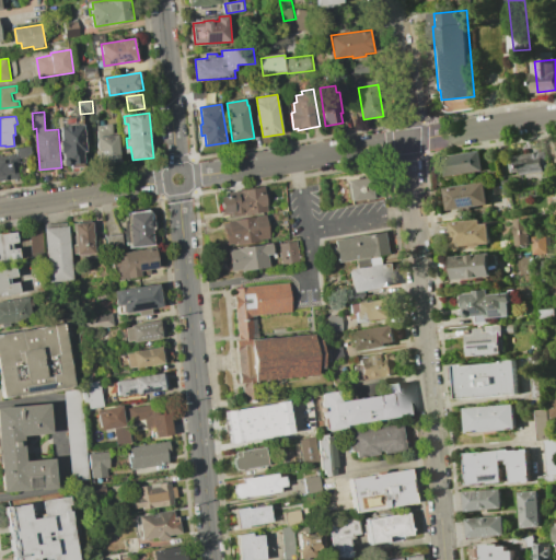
[(84,116),(87,152),(84,152),(85,162),(85,166),(73,167),(65,168),(64,154),(61,154),(60,140),(61,140),(59,117),(84,116)]
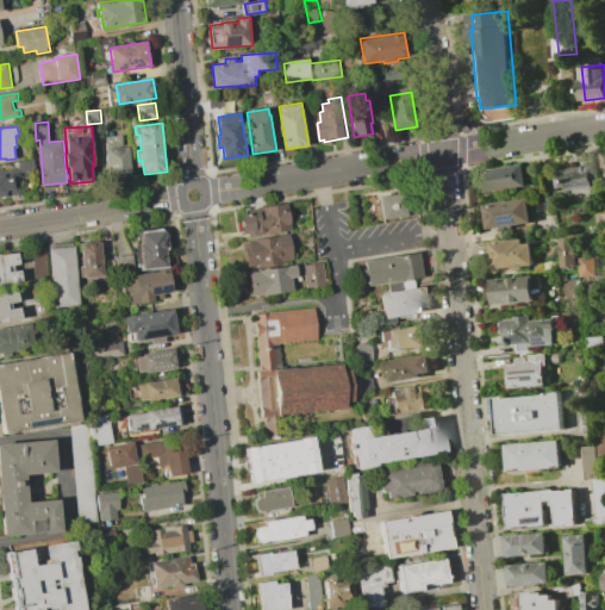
[(120,137),(120,148),(129,148),(131,175),(108,178),(105,138),(120,137)]
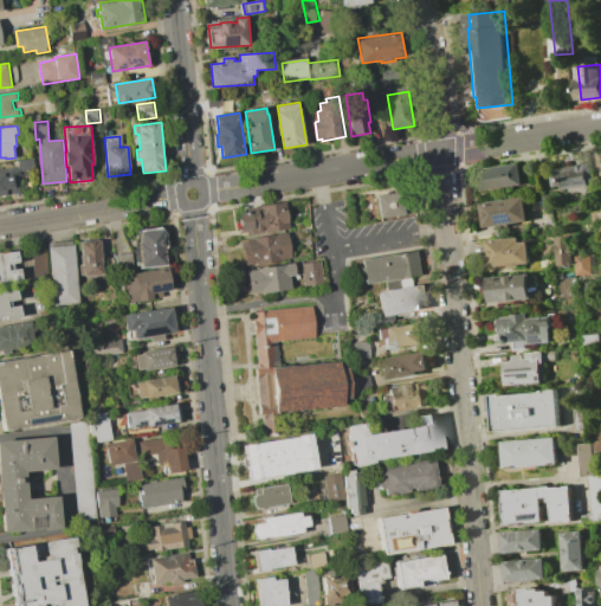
[(34,158),(37,167),(23,169),(20,160),(34,158)]
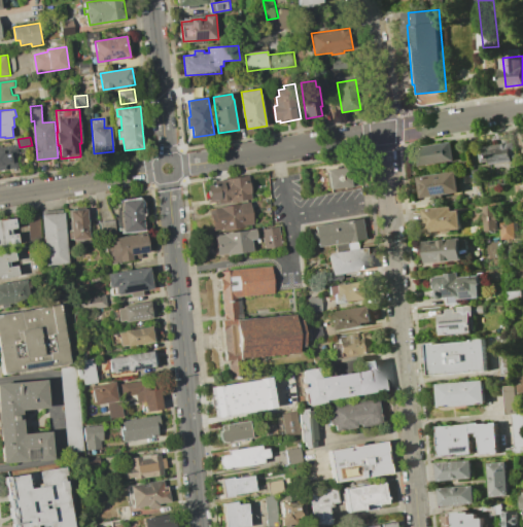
[(455,141),(458,161),(423,167),(420,147),(455,141)]
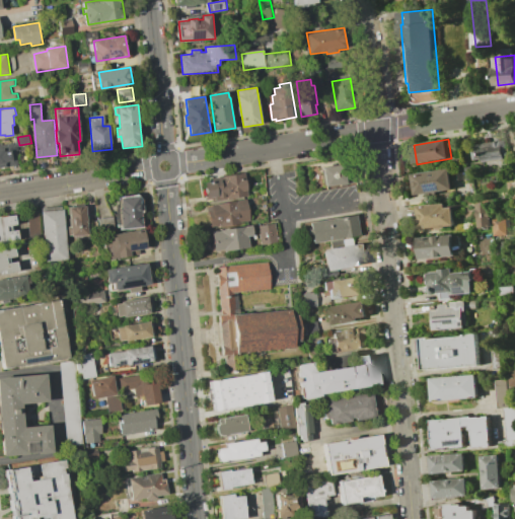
[(508,139),(510,154),(507,154),(508,157),(487,161),(486,158),(477,159),(474,145),(508,139)]
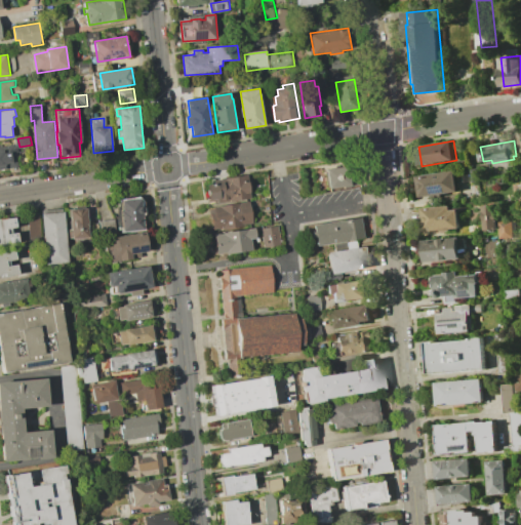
[(0,147),(15,145),(15,147),(18,146),(19,153),(16,153),(18,166),(0,169),(0,147)]
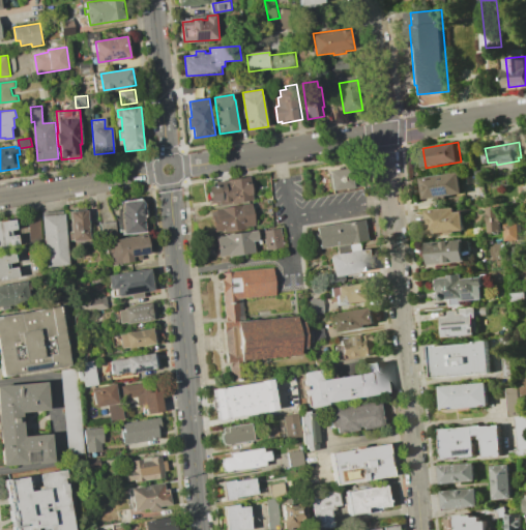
[(369,165),(372,184),(334,189),(331,170),(369,165)]
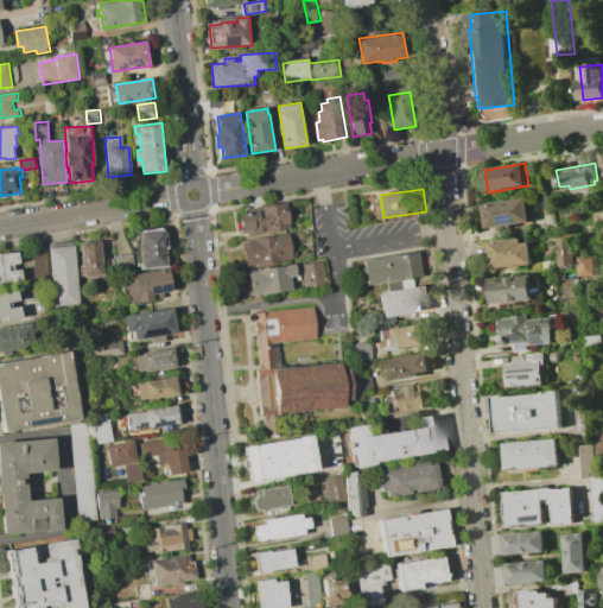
[(528,197),(533,222),(489,229),(486,204),(528,197)]
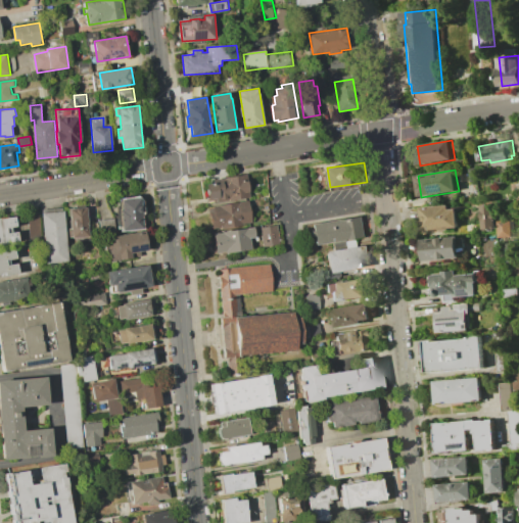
[(215,183),(214,180),(248,174),(251,196),(215,202),(214,198),(209,199),(207,184),(215,183)]
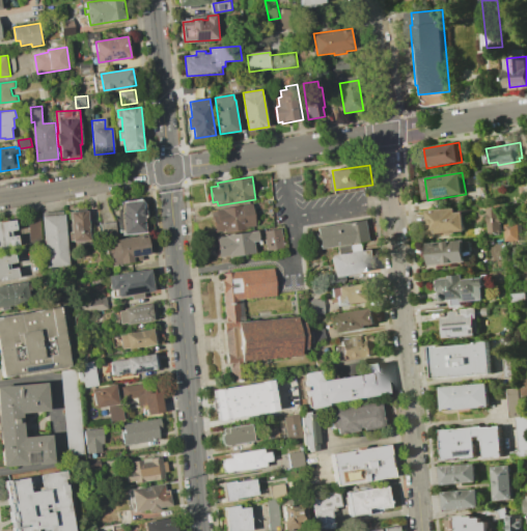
[(125,214),(123,202),(144,200),(146,232),(125,233),(123,214),(125,214)]
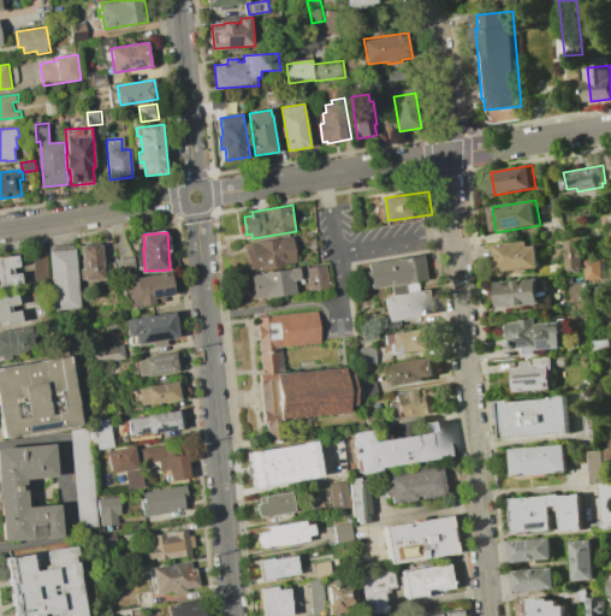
[(251,244),(251,243),(295,236),(298,264),(262,270),(262,267),(251,270),(248,246),(251,244)]
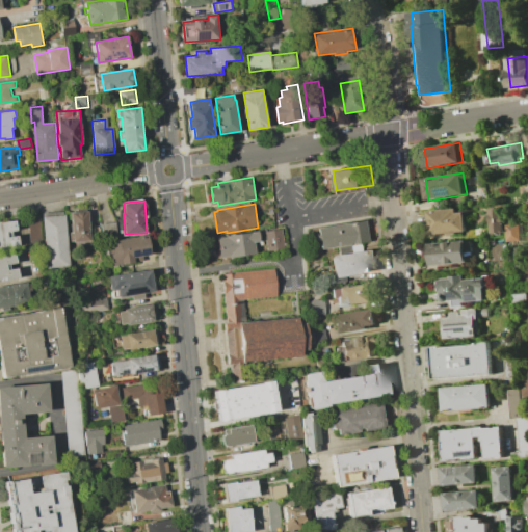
[(504,208),(506,232),(494,233),(492,209),(504,208)]
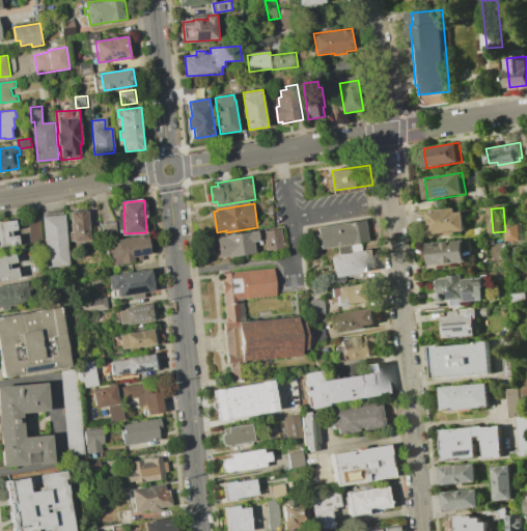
[(458,208),(459,213),(466,212),(467,230),(459,231),(459,234),(446,235),(446,232),(432,233),(430,211),(458,208)]
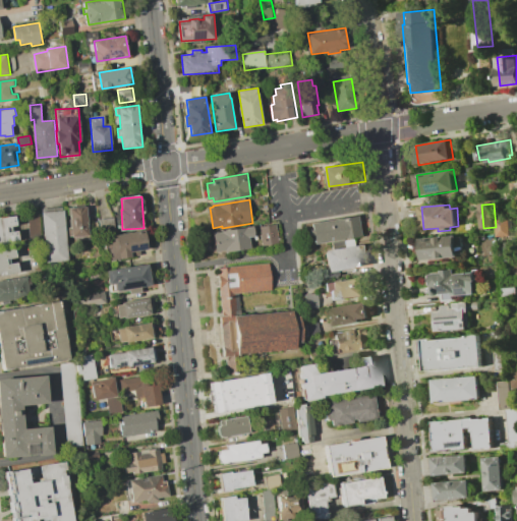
[(71,227),(69,208),(87,206),(89,234),(72,236),(69,236),(69,227),(71,227)]
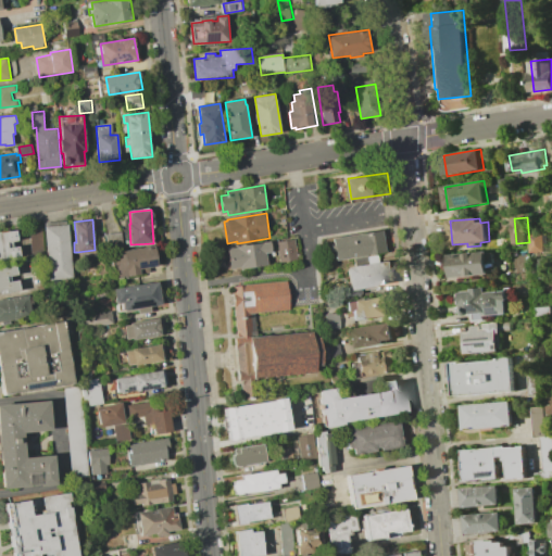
[(69,224),(74,278),(49,280),(49,278),(45,226),(69,224)]
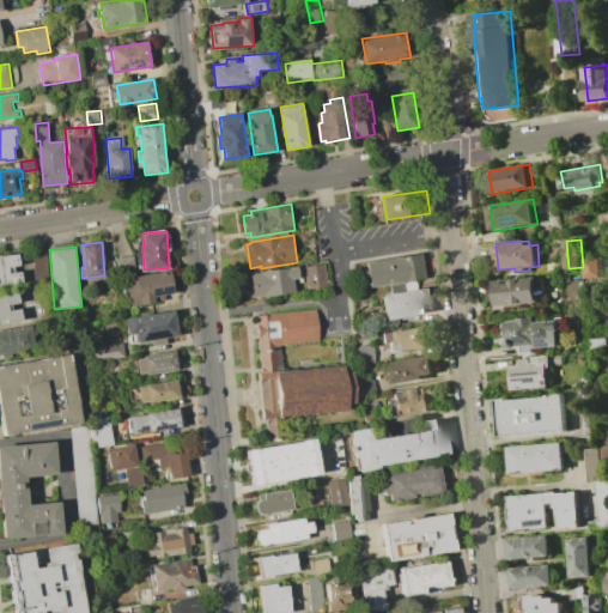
[(47,250),(50,285),(35,286),(32,252),(47,250)]
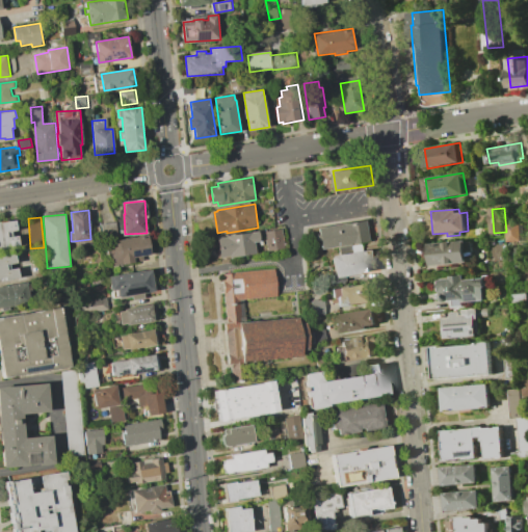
[(0,222),(17,220),(18,231),(7,232),(7,237),(19,236),(20,246),(0,248),(0,222)]
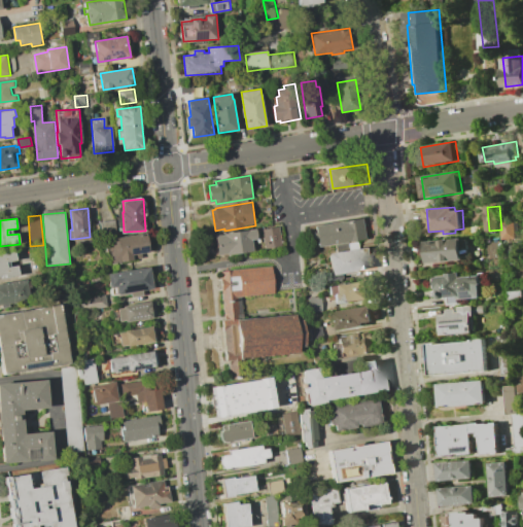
[(363,218),(368,238),(319,246),(316,226),(363,218)]
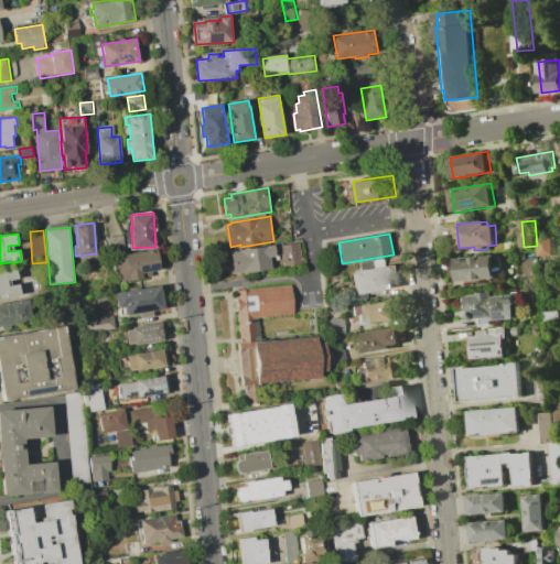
[(125,236),(126,251),(110,253),(109,237),(125,236)]
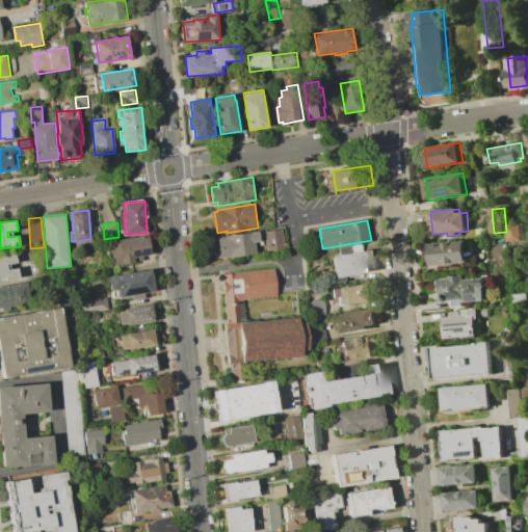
[(523,223),(524,240),(509,241),(508,224),(523,223)]
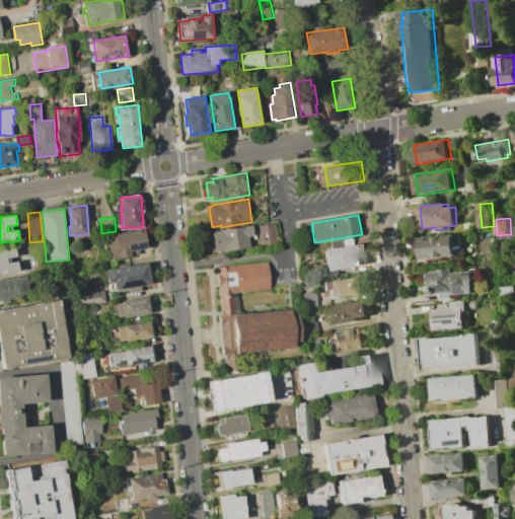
[(277,223),(280,241),(263,244),(260,225),(277,223)]
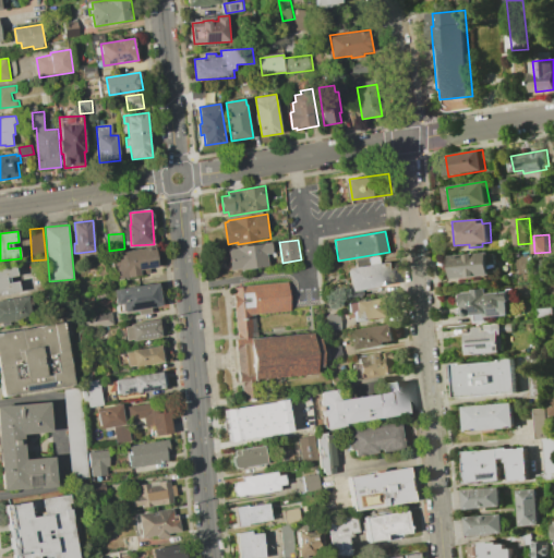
[(238,249),(238,246),(272,243),(273,253),(267,254),(269,266),(241,270),(240,268),(230,270),(228,250),(238,249)]
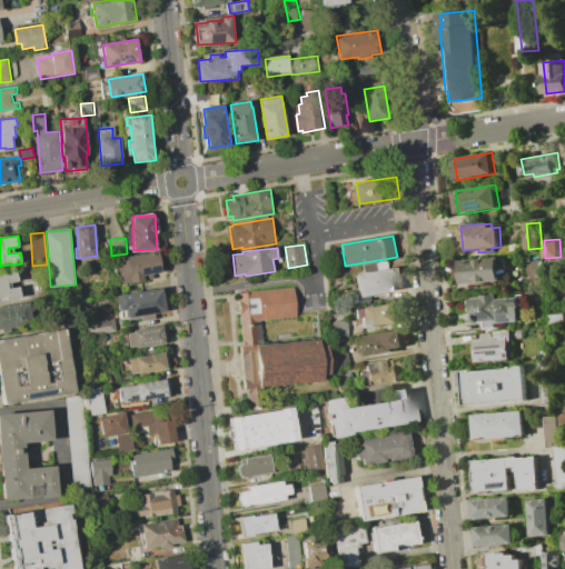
[(121,271),(119,258),(158,252),(161,272),(142,276),(144,280),(120,285),(118,272),(121,271)]
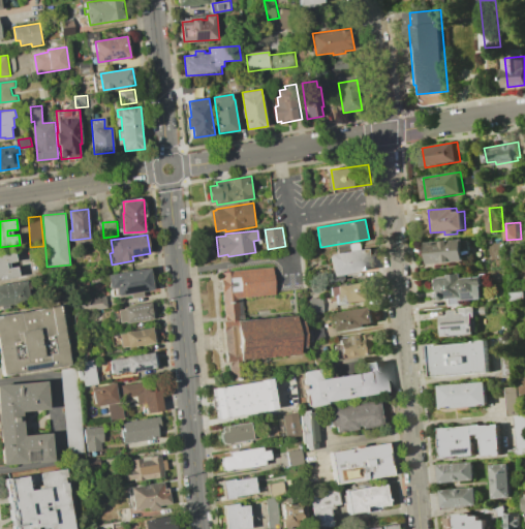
[(465,239),(466,260),(432,263),(430,242),(465,239)]
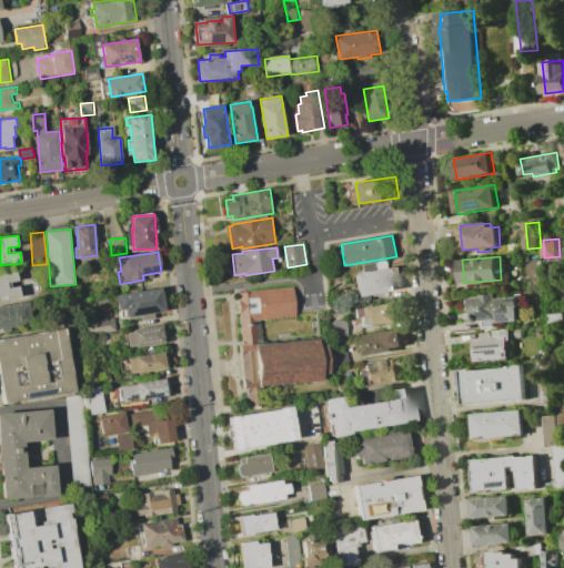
[(563,284),(555,285),(553,261),(563,260),(563,284)]
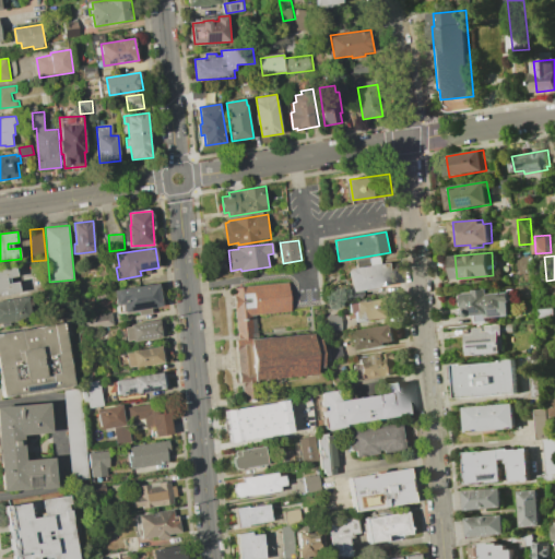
[(353,288),(350,269),(390,262),(393,285),(364,289),(365,295),(350,298),(349,289),(353,288)]
